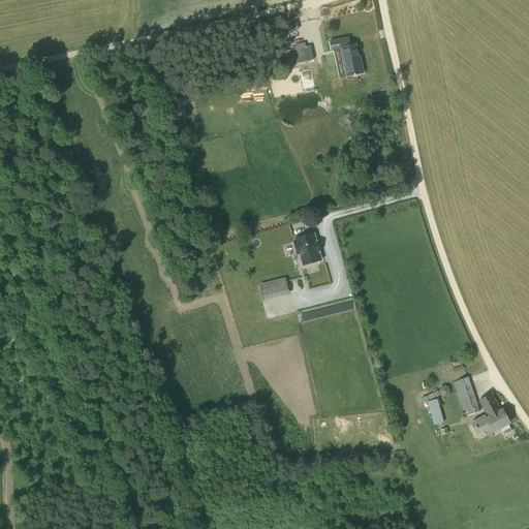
[(299,30),(297,20),(285,22),(287,32),(299,30)]
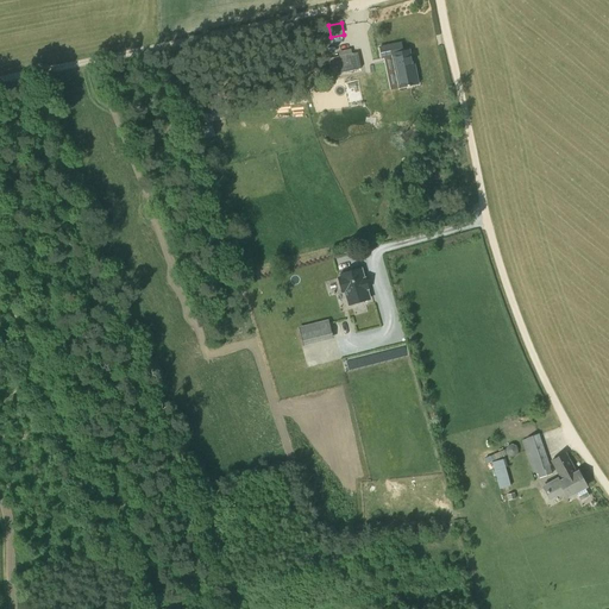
[(402,52),(400,43),(380,48),(382,57),(394,55),(400,87),(418,83),(415,74),(414,74),(413,67),(412,67),(408,50),(402,52)]
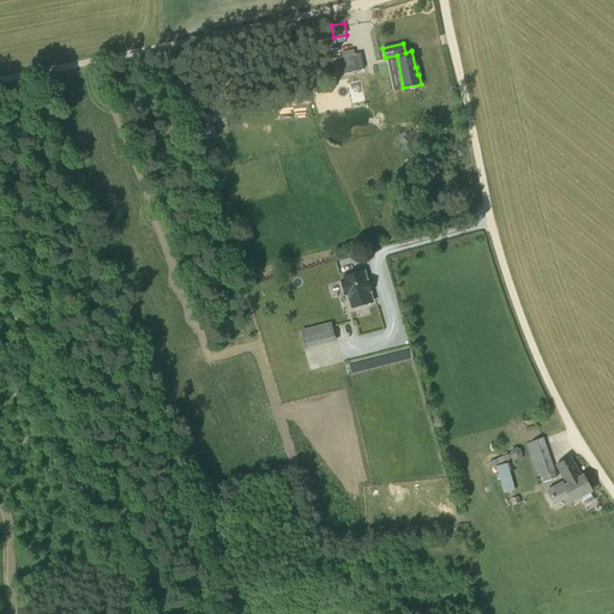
[(339,74),(363,70),(361,54),(336,59),(339,74)]
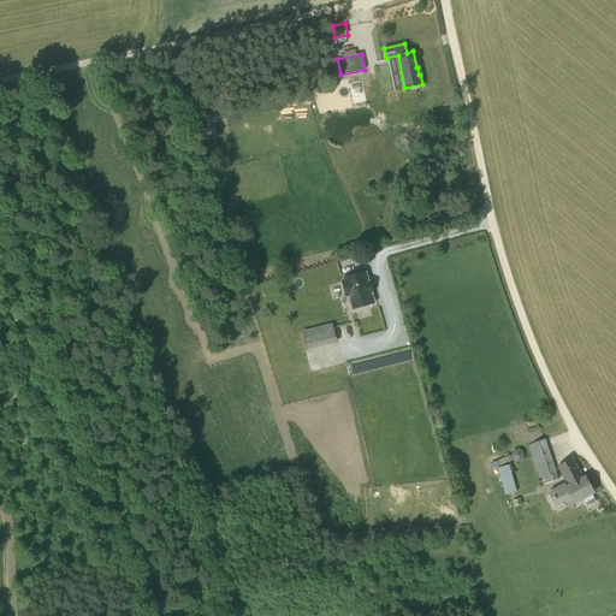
[(362,80),(348,83),(354,110),(368,107),(362,80)]
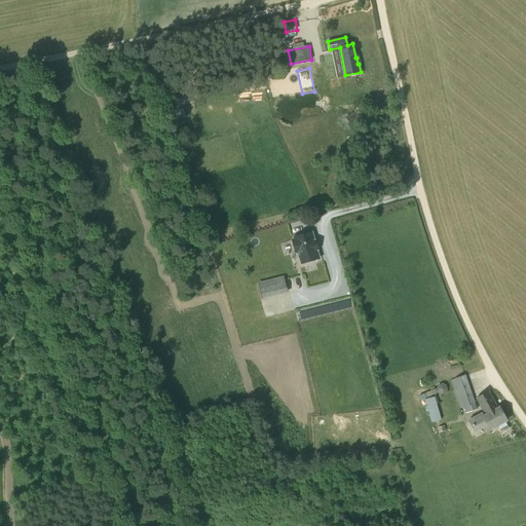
[(177,120),(186,118),(184,108),(175,110),(177,120)]
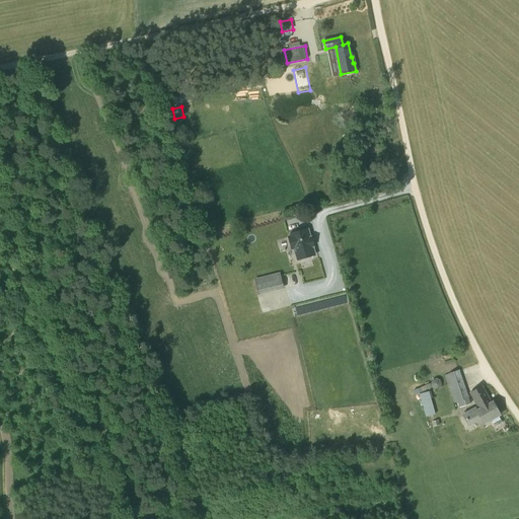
[(310,237),(308,229),(290,234),(291,235),(289,236),(292,248),(294,248),(297,258),(315,254),(312,246),(313,245),(311,237),(310,237)]
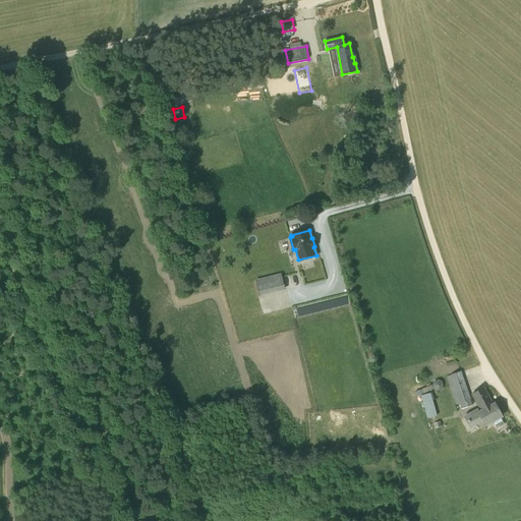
[(261,296),(285,290),(281,274),(256,280),(261,296)]
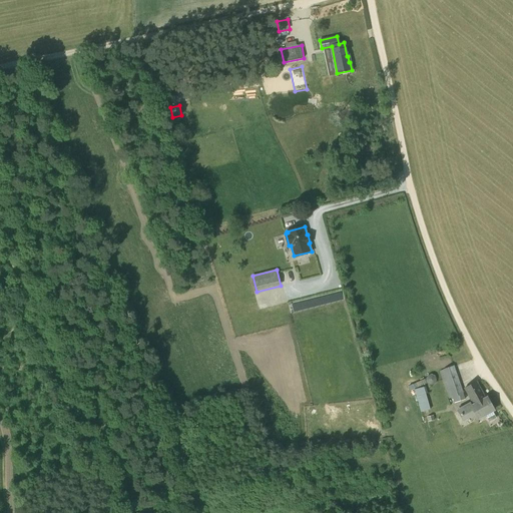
[(465,400),(454,366),(443,370),(440,371),(449,399),(452,398),(454,403),(465,400)]
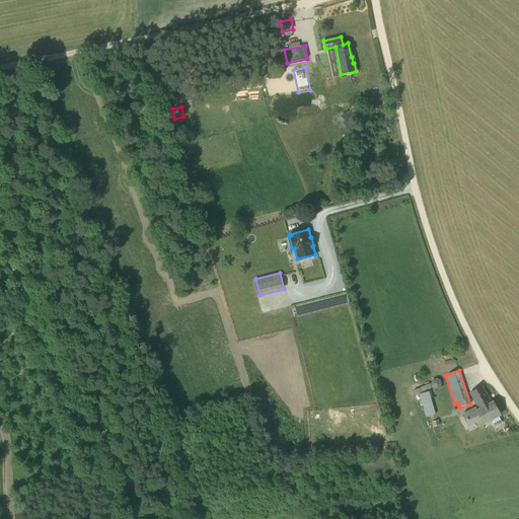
[(492,402),(483,385),(469,392),(477,406),(463,415),(469,425),(480,419),(485,425),(501,417),(500,415),(501,414),(494,401),(492,402)]
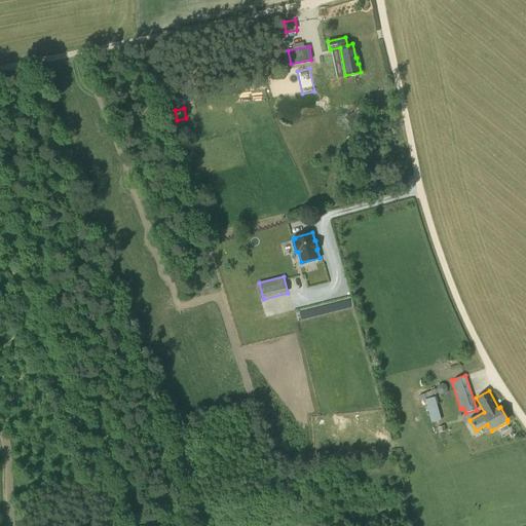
[(437,404),(427,407),(431,423),(441,420),(437,404)]
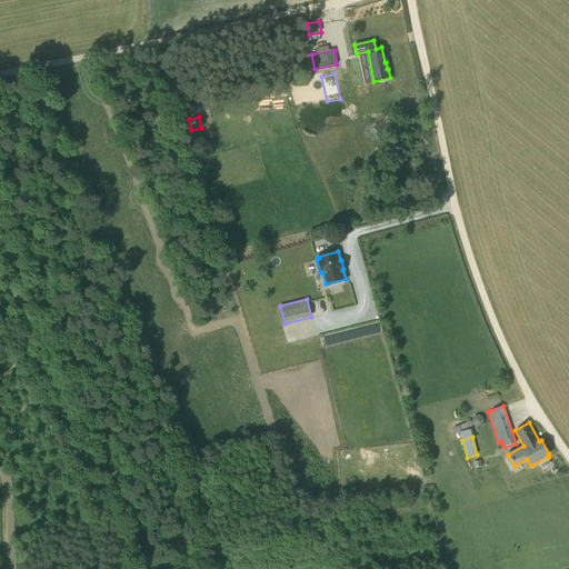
All buildings are outlined.
